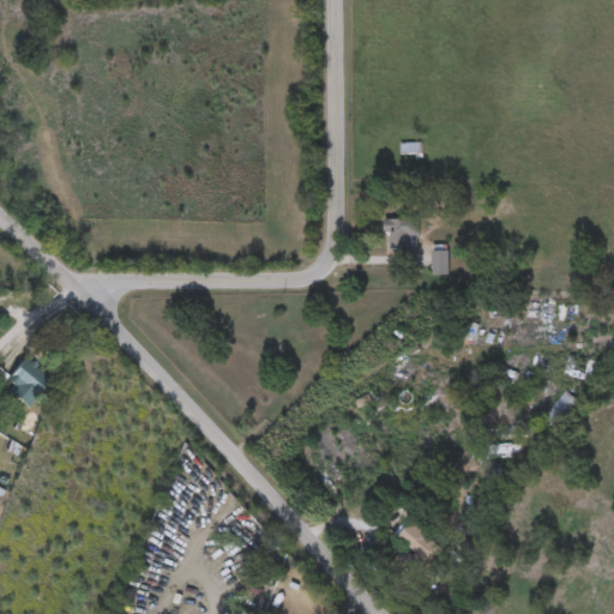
[(423,157),(402,157),(402,144),(423,144),(423,157)]
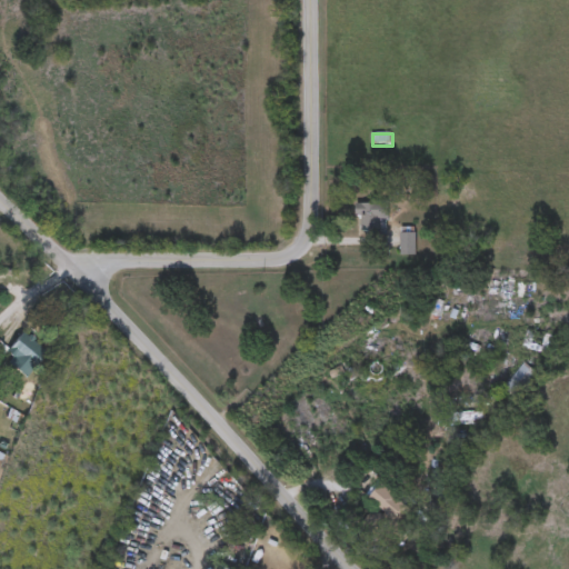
[(359,233),(359,203),(397,203),(397,233),(359,233)]
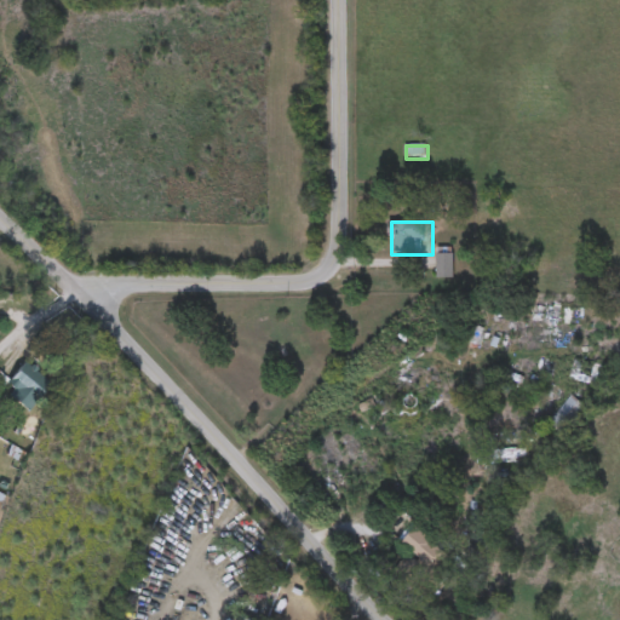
[(52,385),(27,412),(1,389),(27,362),(52,385)]
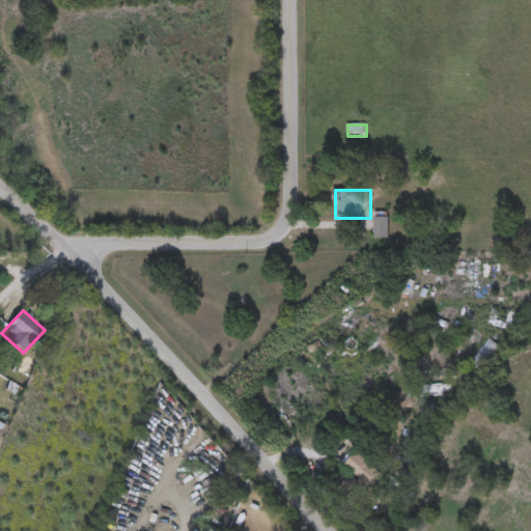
[(386,478),(381,485),(387,492),(370,509),(348,490),(358,478),(345,466),(358,452),(386,478)]
